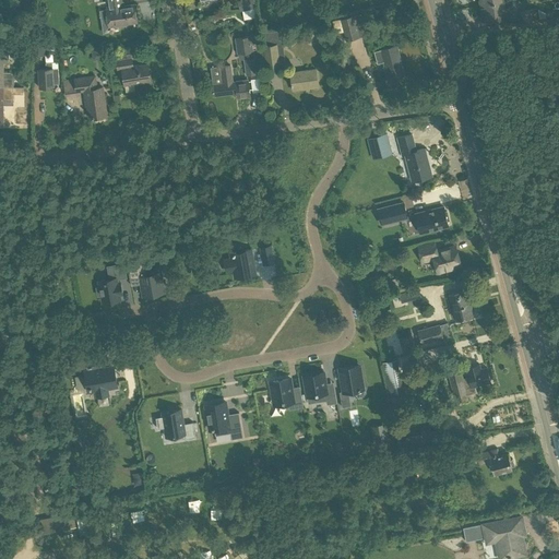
[(107,0),(109,9),(106,9),(108,26),(118,25),(118,27),(126,25),(125,23),(137,22),(134,4),(121,7),(120,0),(107,0)]
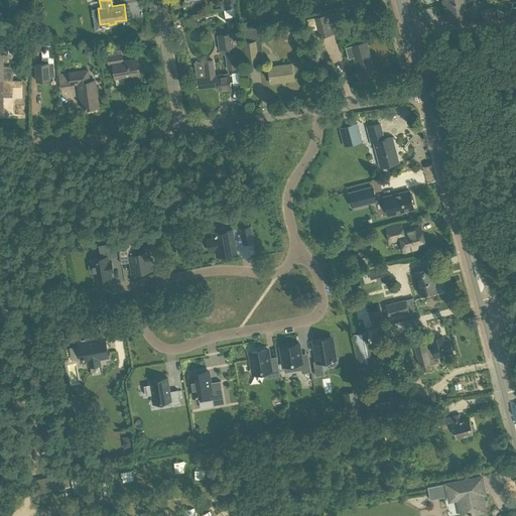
[(222,0),(223,0),(219,1),(221,10),(237,6),(236,0),(222,0)]
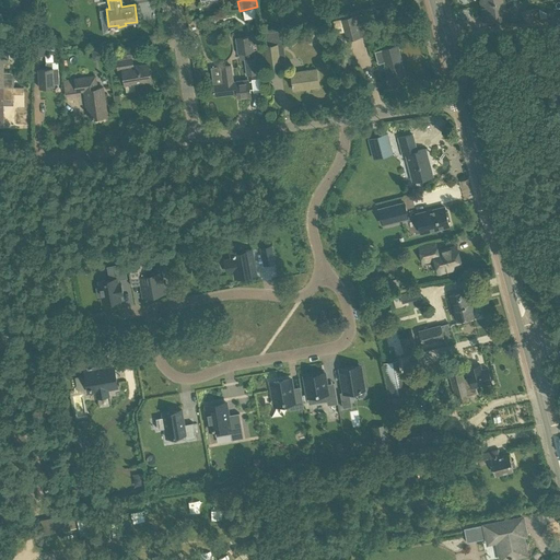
[(508,0),(481,3),(483,20),(493,19),(493,18),(499,16),(499,18),(510,16),(508,0)]
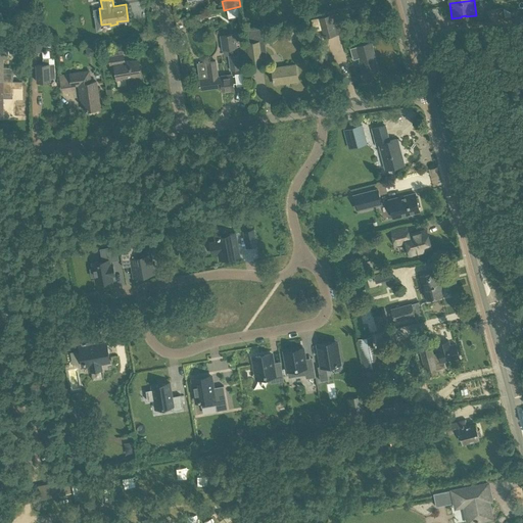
[(503,8),(488,10),(489,18),(504,16),(503,14),(503,8)]
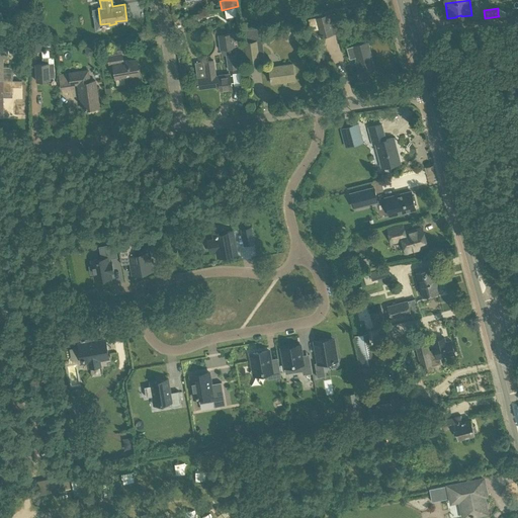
[(327,15),(316,18),(321,37),(333,34),(327,15)]
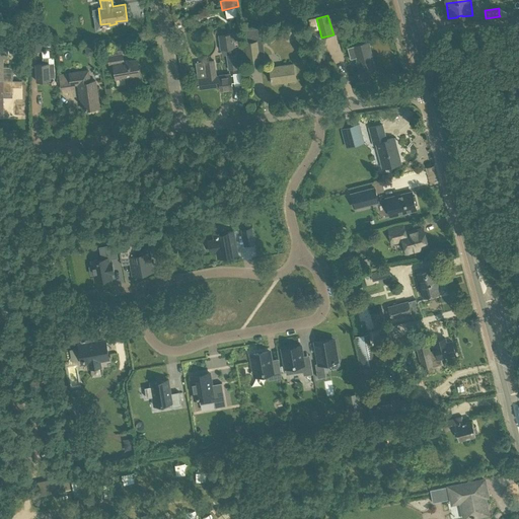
[(34,18),(33,34),(42,35),(43,19),(34,18)]
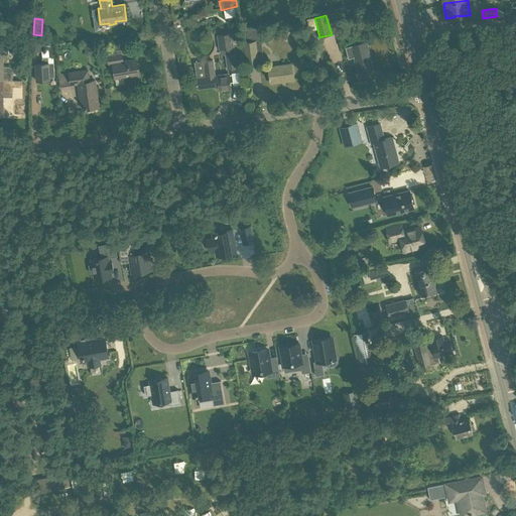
[(231,33),(217,35),(220,49),(221,55),(225,54),(227,69),(236,68),(234,53),(232,33),(231,33)]
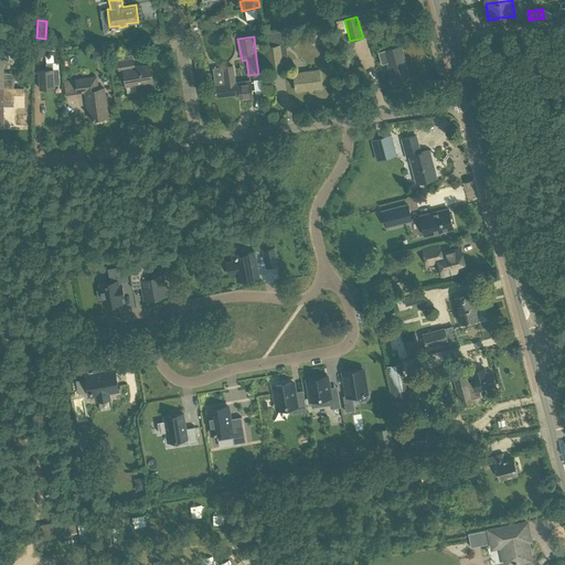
[(44,41),(33,41),(33,55),(44,55),(44,41)]
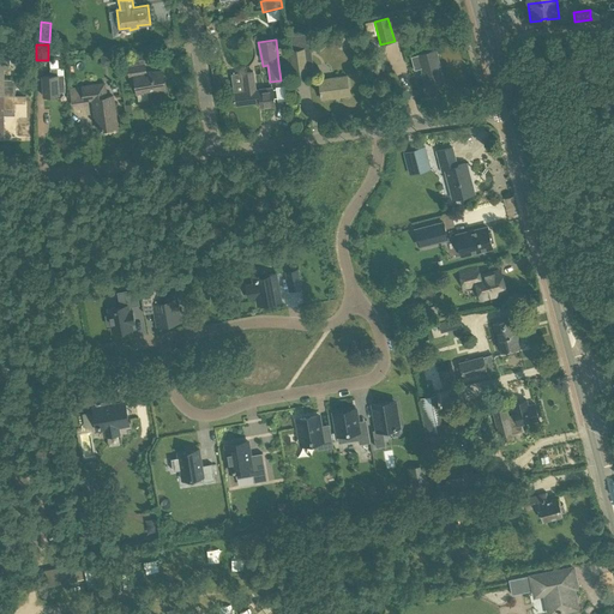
[(292,49),(289,49),(292,68),(306,67),(304,48),(292,49)]
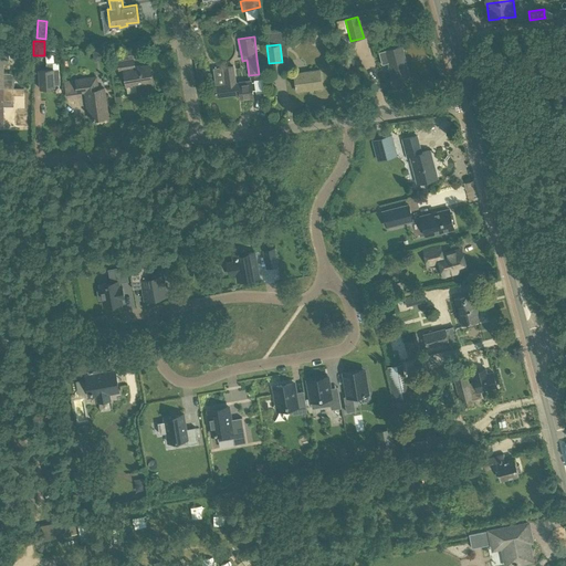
[(401,45),(378,52),(381,64),(388,62),(392,77),(395,84),(404,82),(402,77),(402,75),(409,73),(401,45)]
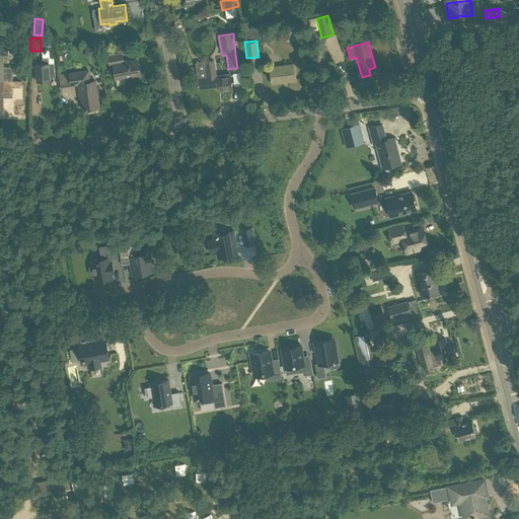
[(9,49),(0,48),(0,80),(12,80),(12,67),(3,67),(3,58),(8,57),(9,49)]
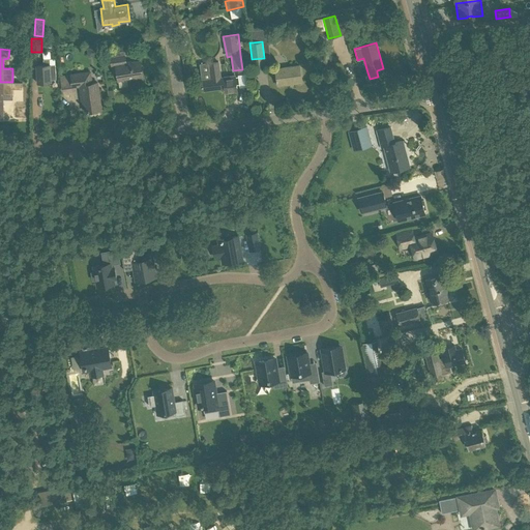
[(125,55),(111,58),(112,65),(116,65),(118,80),(143,77),(140,61),(126,63),(125,55)]
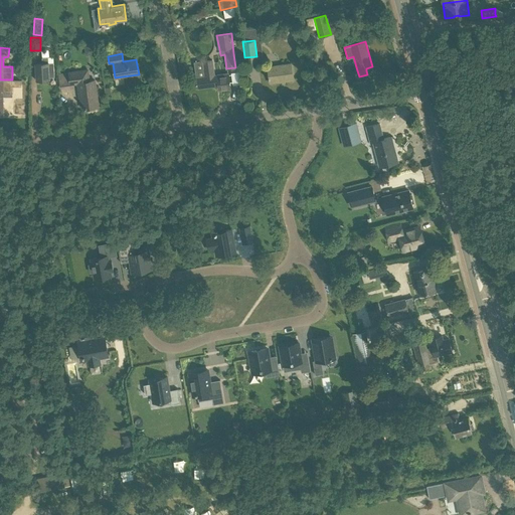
[(42,63),(35,63),(36,80),(49,79),(49,76),(54,76),(54,62),(48,62),(48,57),(42,57),(42,63)]
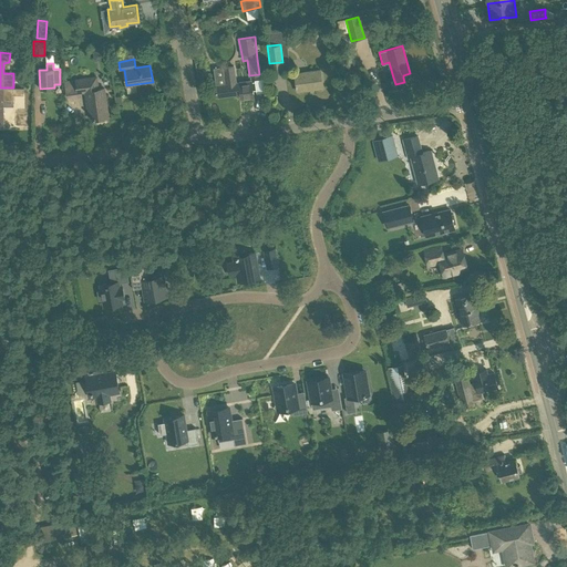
[(216,85),(214,86),(216,98),(240,94),(240,100),(253,98),(250,81),(236,83),(233,66),(224,68),(225,76),(215,78),(216,85)]
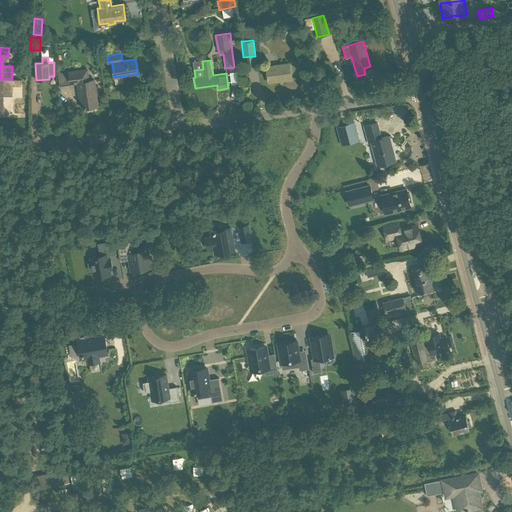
[(289,63),(265,66),(268,82),(291,79),(289,63)]
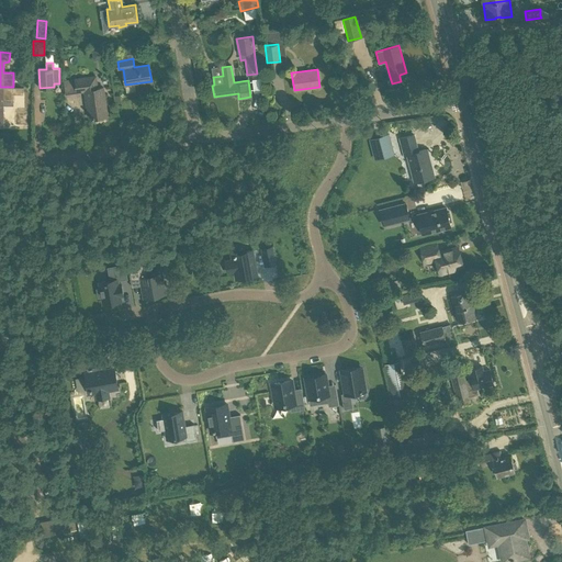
[(92,77),(75,79),(76,81),(77,92),(86,91),(89,119),(107,115),(103,87),(99,88),(98,76),(92,77)]
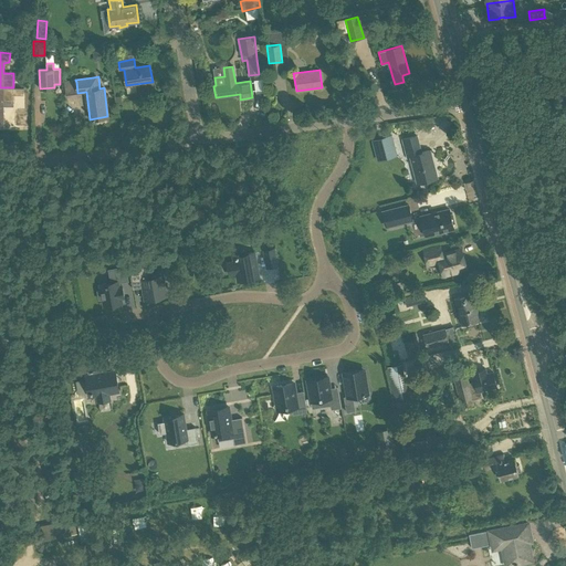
[(0,125),(3,126),(3,106),(13,106),(13,94),(13,87),(0,87),(0,125)]
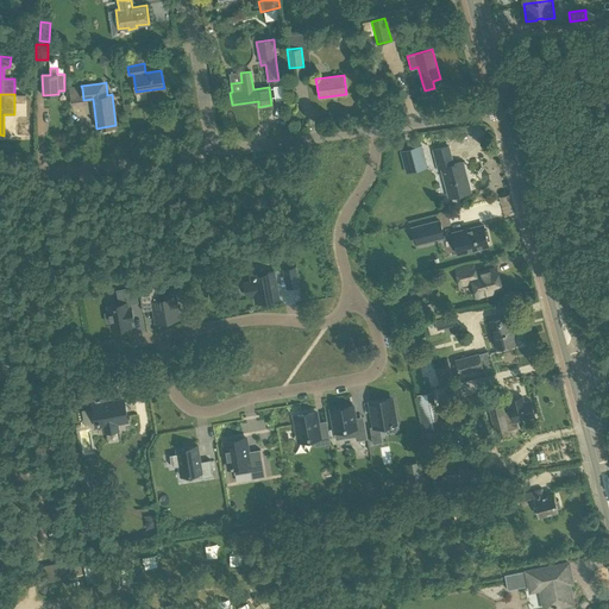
[(447,145),(433,149),(439,169),(441,168),(450,198),(471,192),(463,161),(452,163),(447,145)]
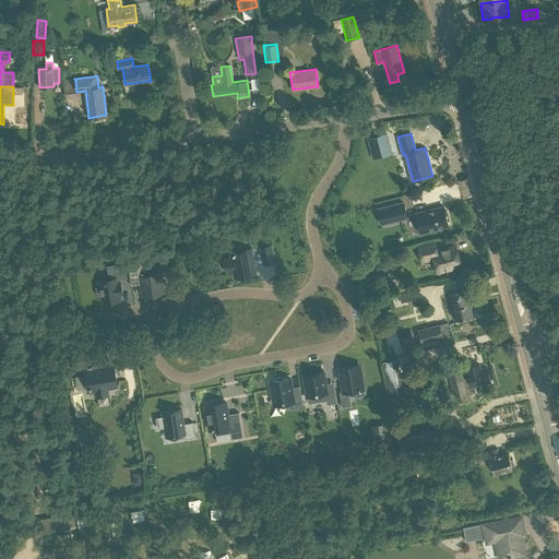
[(391,153),(387,134),(368,139),(373,157),(391,153)]
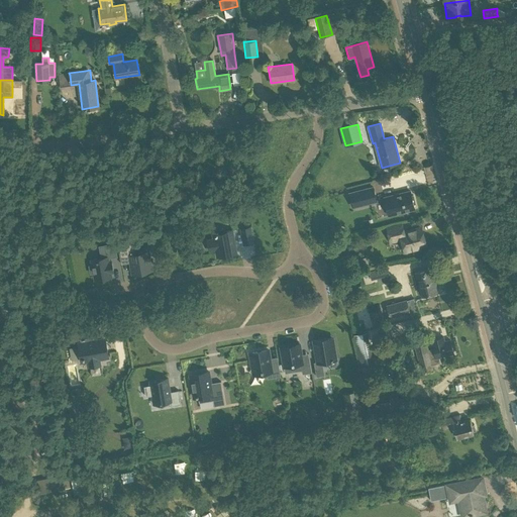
[(374,187),(349,193),(352,206),(377,200),(374,187)]
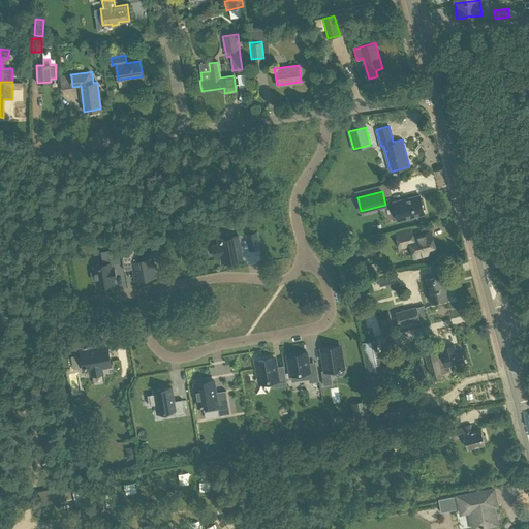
[(419,195),(393,203),(398,220),(425,214),(423,209),(425,209),(423,199),(421,200),(419,195)]
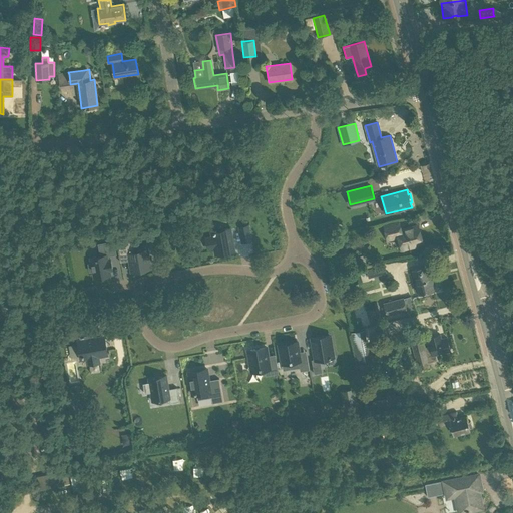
[(399,222),(384,225),(388,238),(398,236),(402,249),(423,243),(418,225),(401,229),(399,222)]
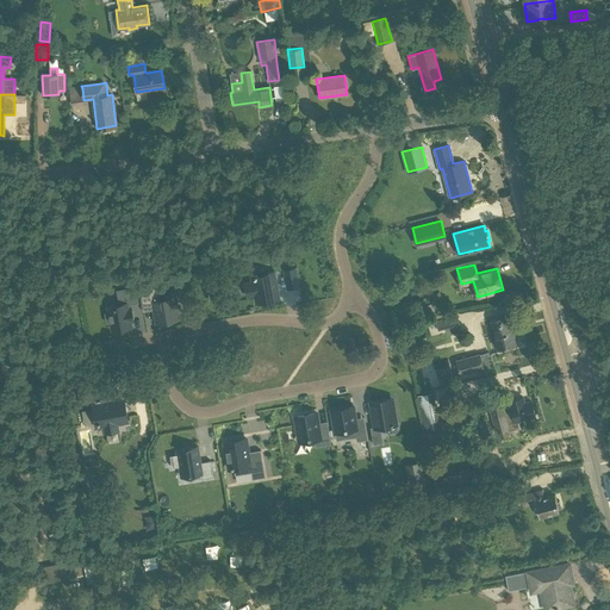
[(294,268),(285,271),(287,287),(298,285),(294,268)]
